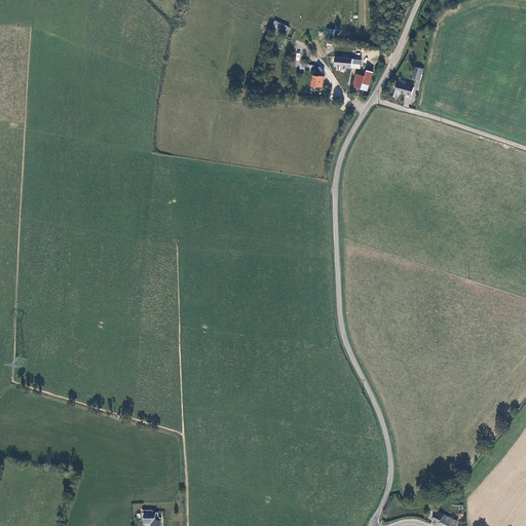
[(289,27),(275,21),(271,28),(285,34),(289,27)]
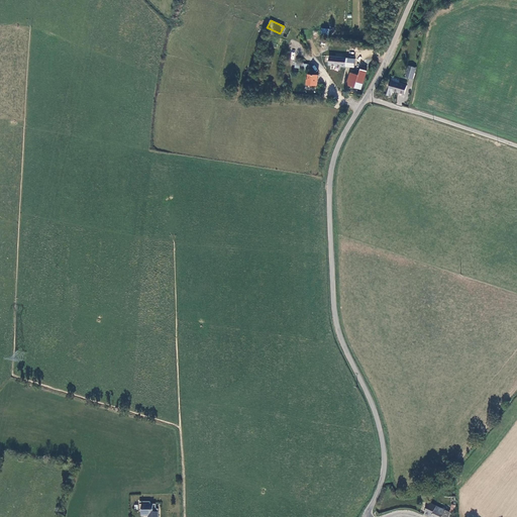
[(324,65),(345,67),(346,58),(340,57),(340,53),(326,52),(326,54),(324,65)]
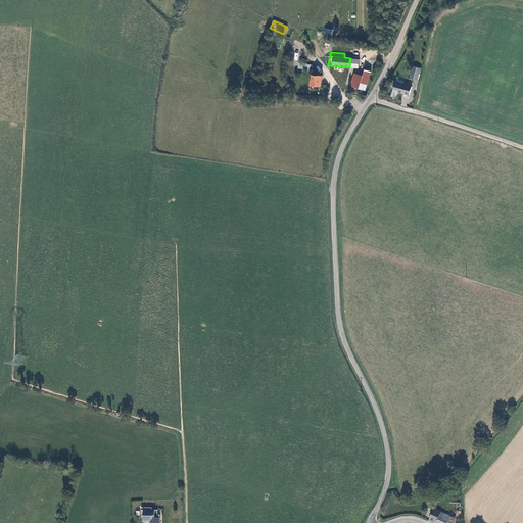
[(360,59),(350,58),(349,67),(359,67),(360,59)]
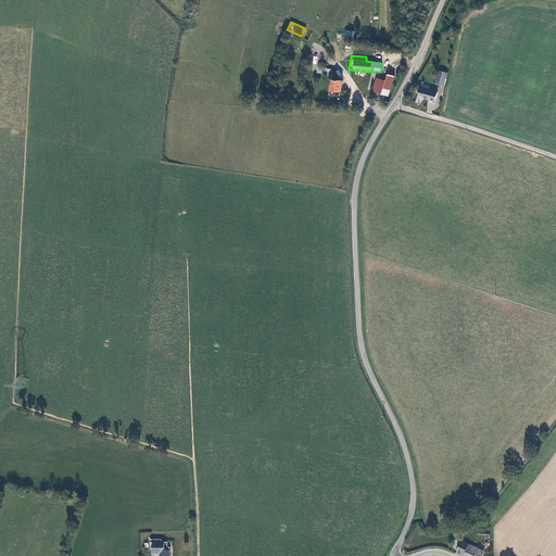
[(317,66),(316,73),(331,75),(332,70),(317,66)]
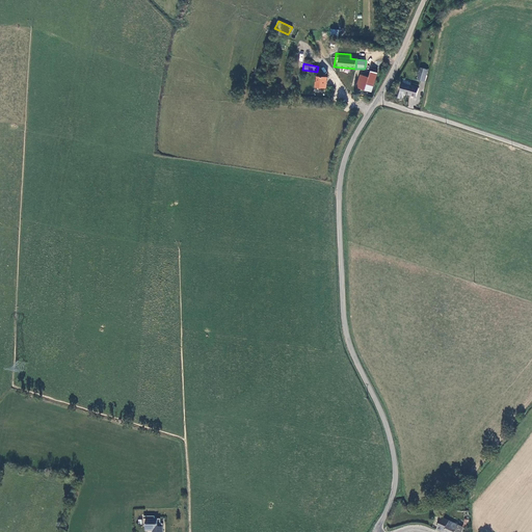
[(365,69),(358,87),(371,91),(377,72),(365,69)]
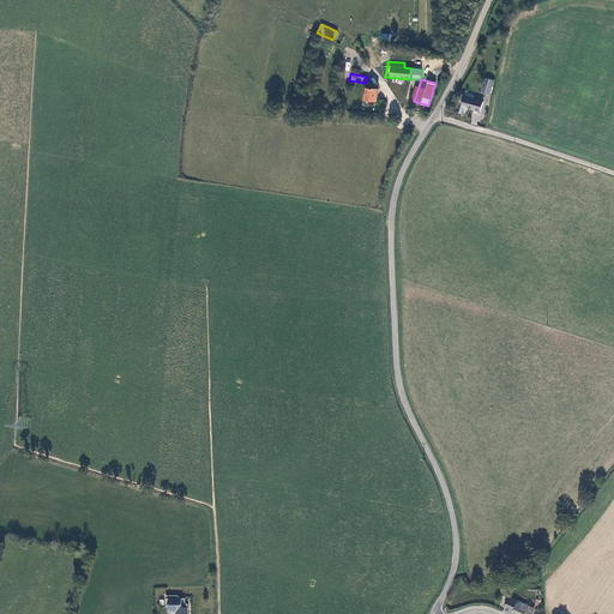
[(495,80),(486,79),(482,92),(492,95),(495,80)]
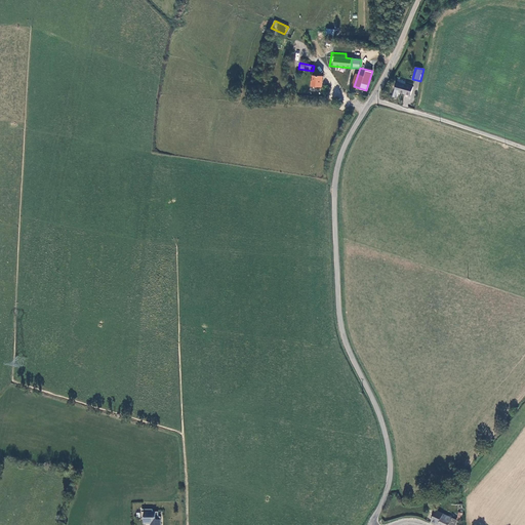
[(314,75),(313,87),(324,88),(325,76),(314,75)]
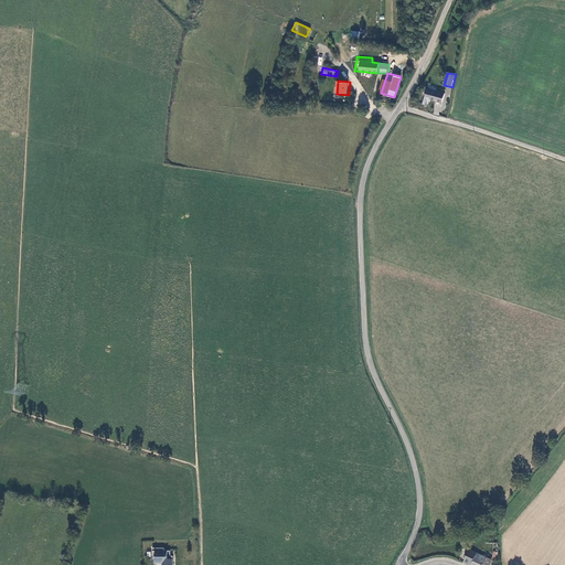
[(322,88),(321,96),(329,98),(330,91),(322,88)]
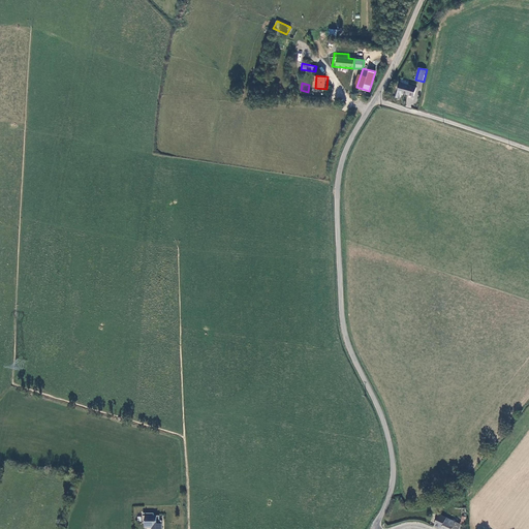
[(417,88),(401,83),(398,97),(402,98),(403,94),(413,97),(414,97),(417,88)]
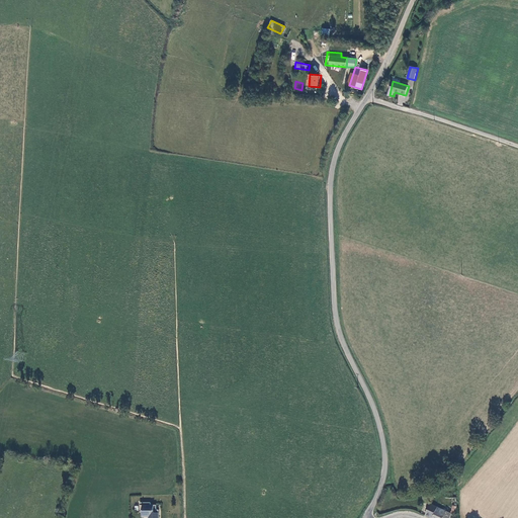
[(150,517),(159,517),(159,510),(157,510),(157,505),(151,505),(151,503),(143,503),(143,505),(141,505),(141,512),(143,512),(143,516),(146,516),(146,517),(150,517)]
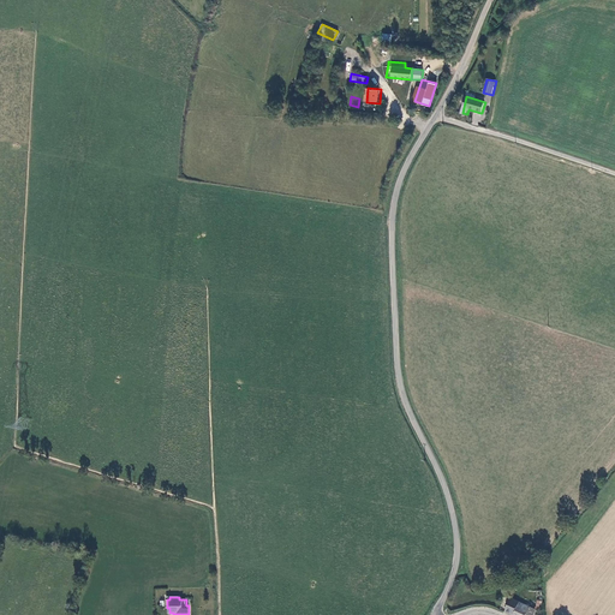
[(512,599),(507,613),(512,614),(533,614),(532,614),(535,609),(512,599)]
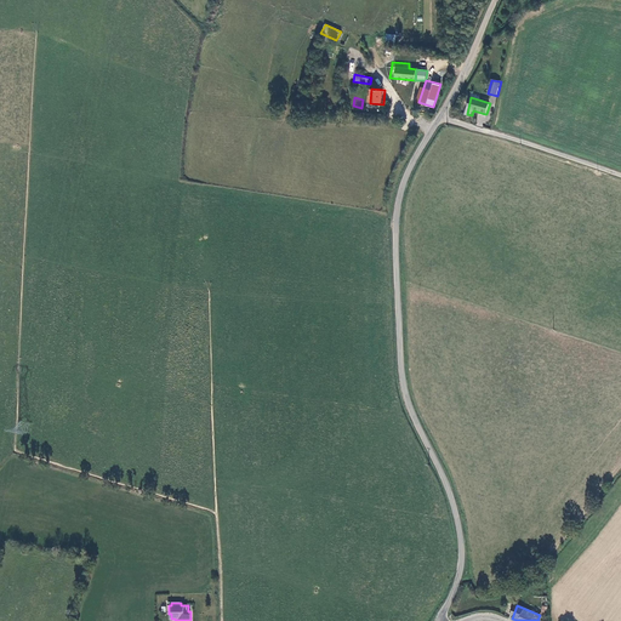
All buildings are outlined.
